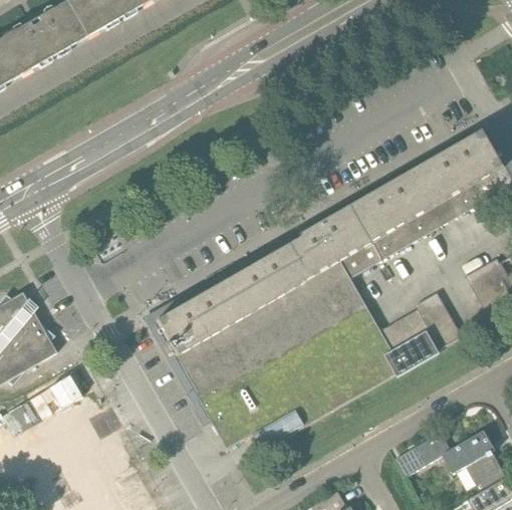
[(84,37),(148,0),(65,0),(63,1),(84,37)]
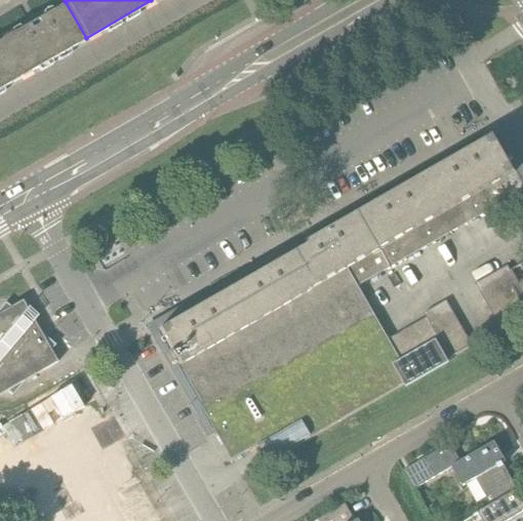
[(0,43),(18,76),(86,38),(65,1),(0,38),(0,43)]
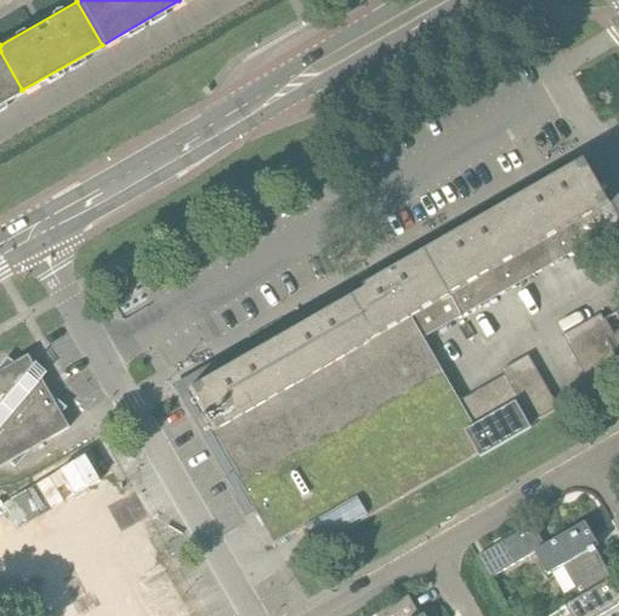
[(0,102),(22,90),(0,51),(0,102)]
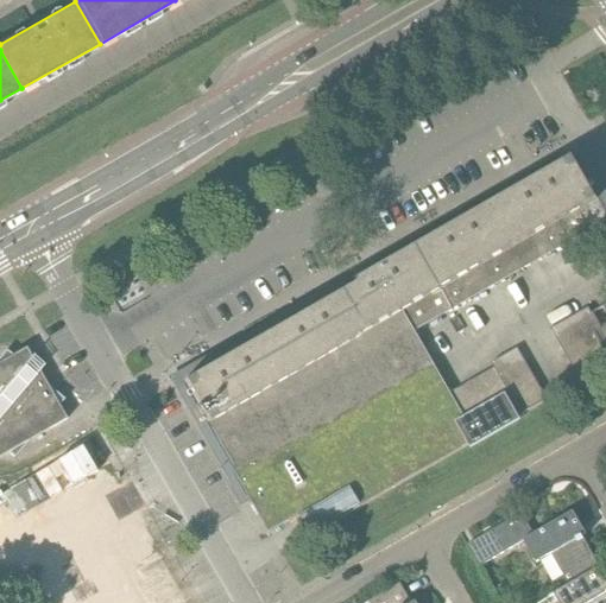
[(201,418),(234,476),(235,475),(252,502),(448,389),(412,328),(605,216),(605,210),(587,177),(586,178),(572,153),(180,378),(196,405),(189,408),(194,417),(201,413),(203,417),(201,418)]
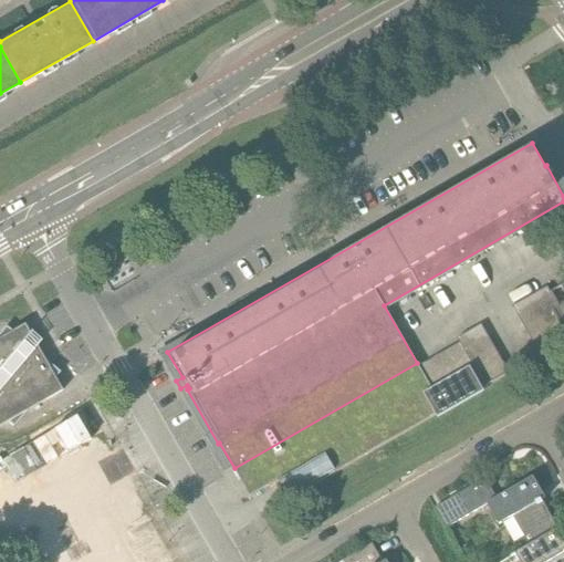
[(509,370),(563,337),(563,278),(560,281),(563,290),(563,297),(556,301),(549,288),(483,324),(509,370)]
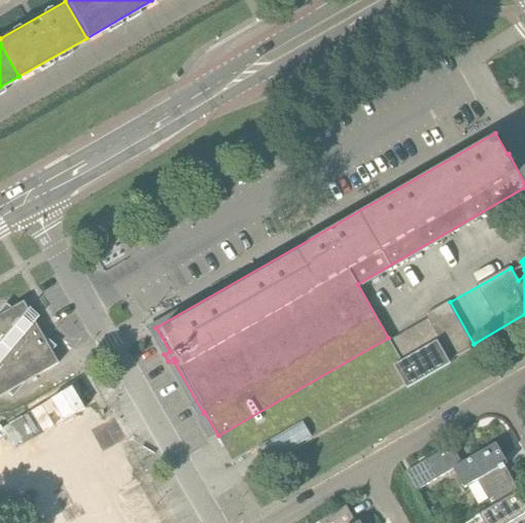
[(257,444),(268,461),(474,344),(450,302),(448,298),(425,310),(428,315),(388,338),(218,436),(232,458),(257,444)]
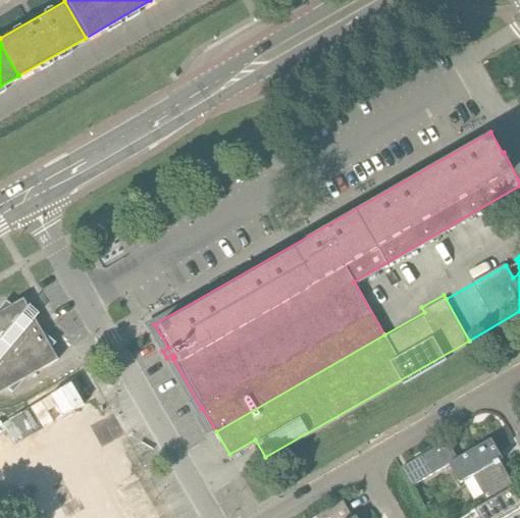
[(22,375),(55,357),(48,346),(53,341),(38,326),(19,296),(8,302),(3,298),(0,301),(0,387),(4,385),(10,391),(22,375)]
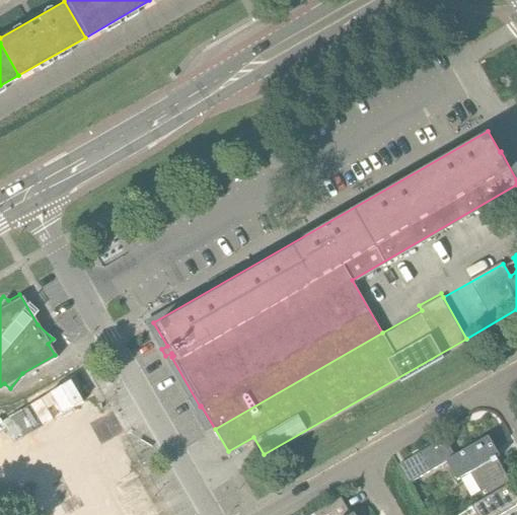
[(484,497),(510,482),(491,448),(495,446),(488,434),(454,453),(444,436),(396,462),(407,482),(445,458),(456,476),(468,470),(484,497)]
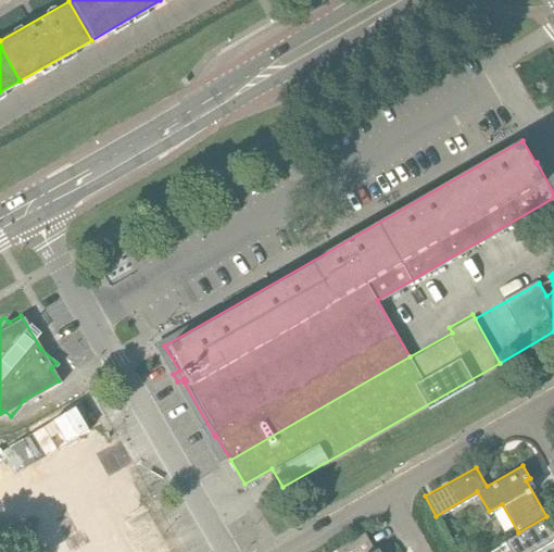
[(553,551),(553,521),(551,514),(546,516),(518,532),(505,540),(512,551),(553,551)]
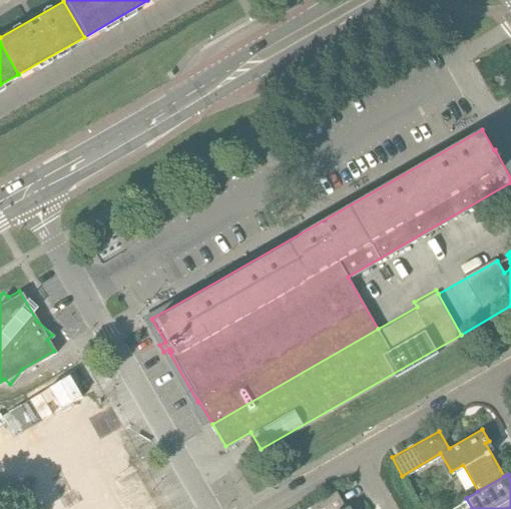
[(351,508),(350,505),(346,507),(336,490),(302,508),(351,508)]
